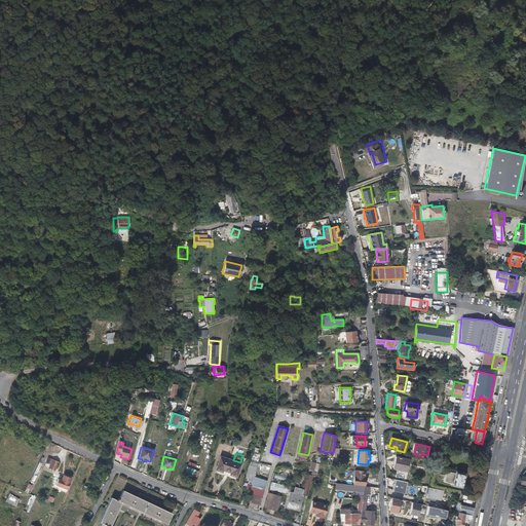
[(392,467),(403,471),(406,472),(409,459),(396,456),(392,467)]
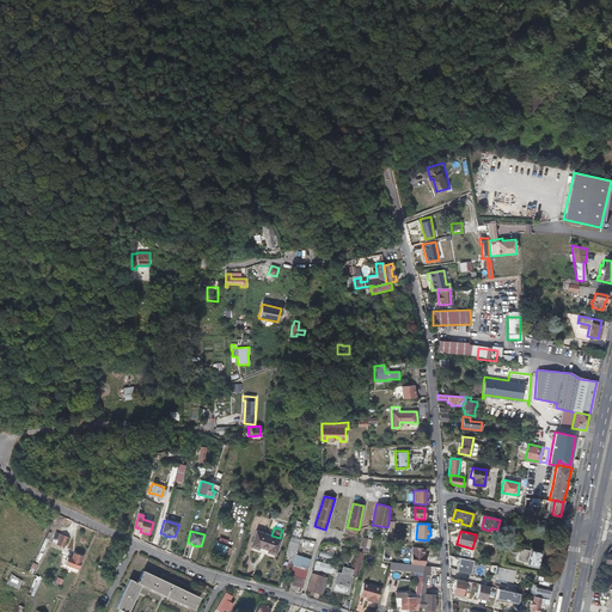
[(280,539),(256,532),(250,550),(264,554),(269,538),(280,540),(280,539)]
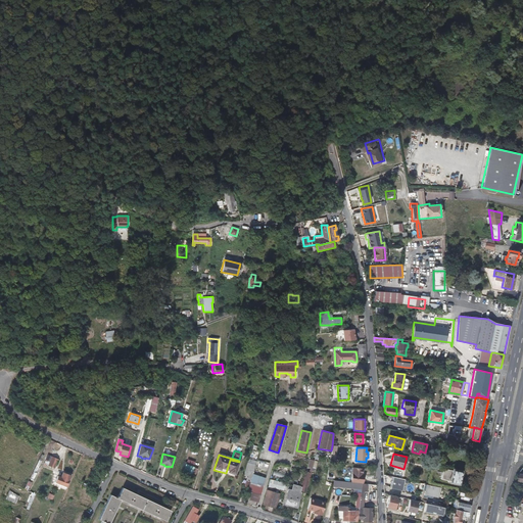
[(54,467),(57,459),(52,456),(48,465),(54,467)]
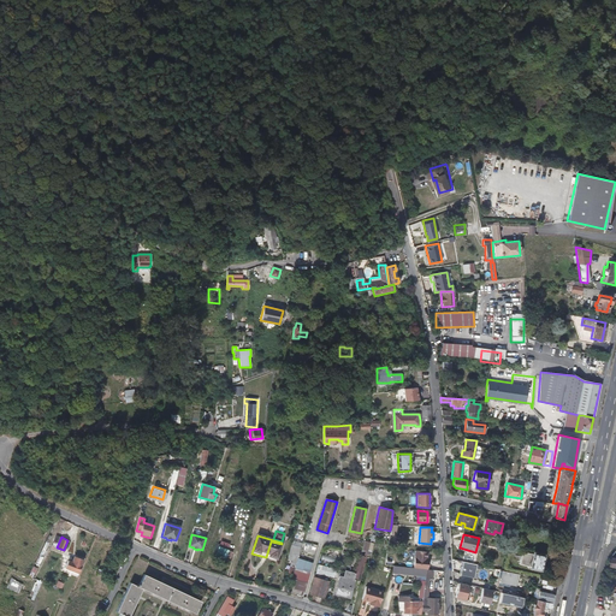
[(277,561),(282,544),(271,542),(266,557),(277,561)]
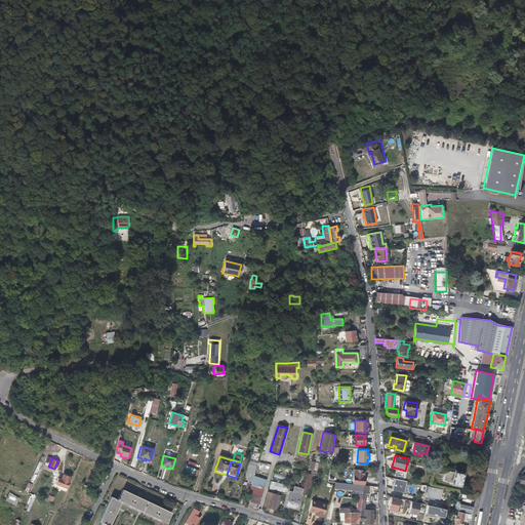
[(187,465),(185,463),(183,472),(191,475),(193,469),(186,467),(187,465)]
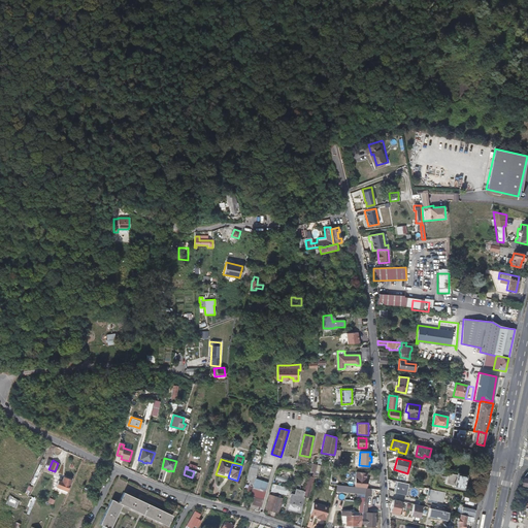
[(256,477),(256,476),(253,475),(254,470),(253,469),(254,467),(250,466),(250,467),(246,480),(251,481),(248,491),(251,492),(253,487),(256,477)]
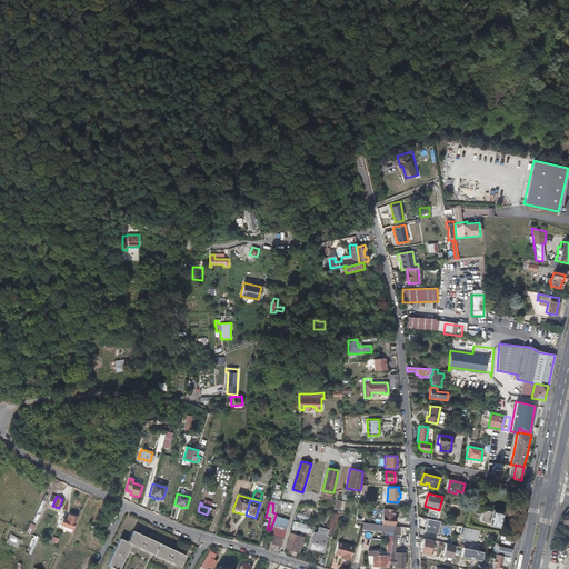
[(393,526),(395,526),(395,518),(393,518),(393,516),(395,510),(383,509),(382,525),(393,526)]
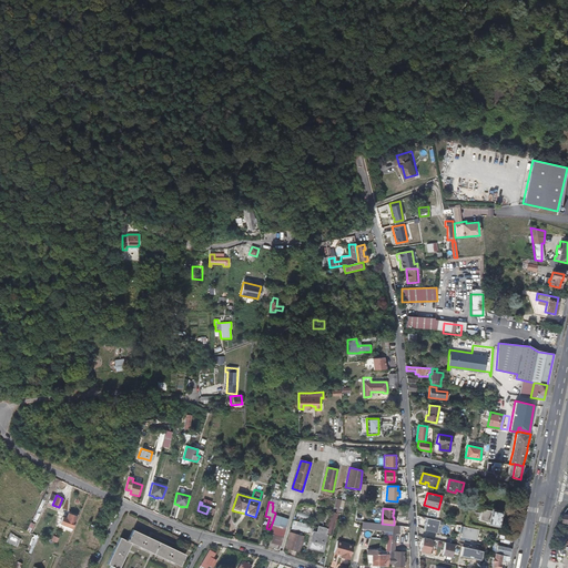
[(501,511),(493,509),(493,511),(482,509),(479,519),(490,521),(489,524),(498,526),(501,511)]
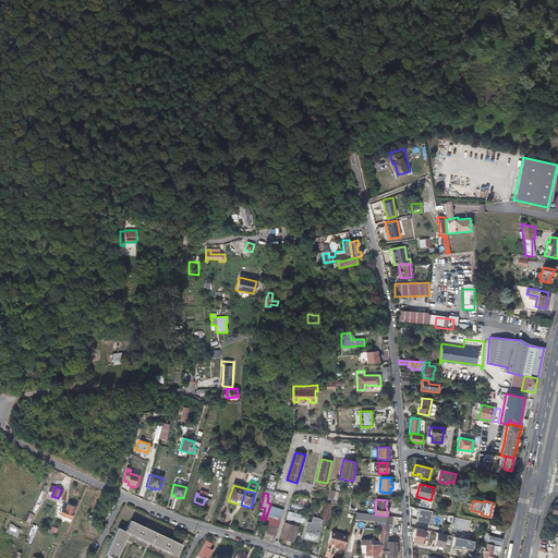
[(327,524),(332,504),(326,502),(322,517),(324,517),(323,523),(327,524)]
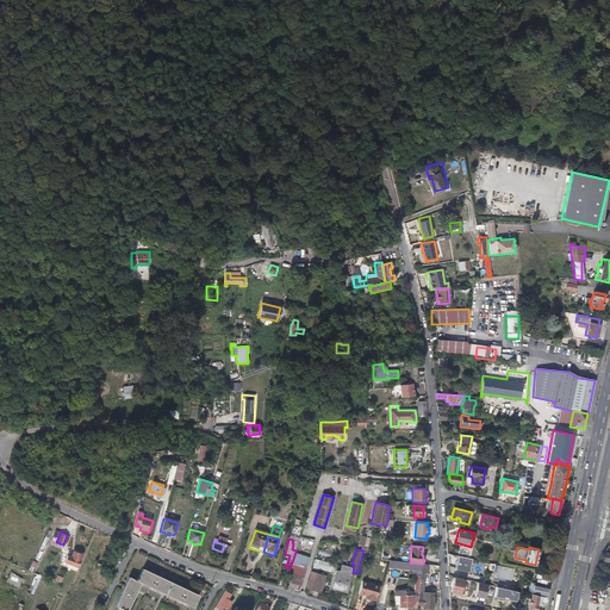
[(78,567),(82,554),(74,551),(72,556),(67,554),(64,561),(78,567)]
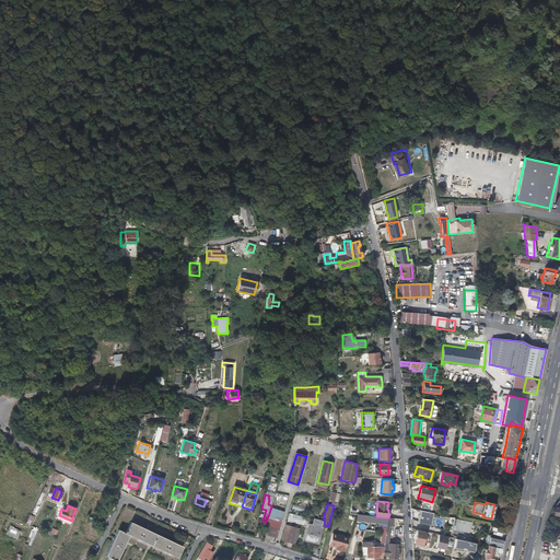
[(271,506),(268,516),(277,518),(279,510),(271,506)]
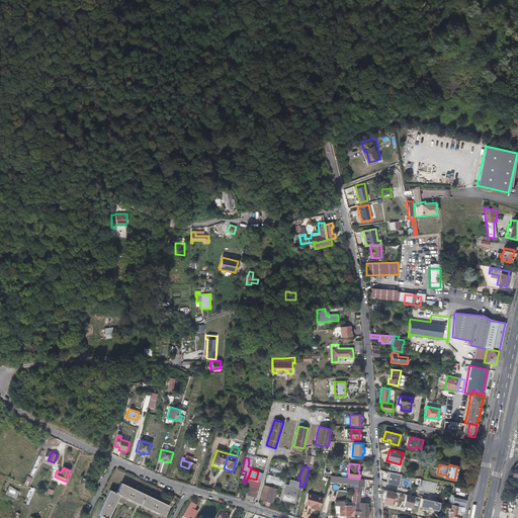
[(401,476),(390,472),(386,482),(399,485),(401,476)]
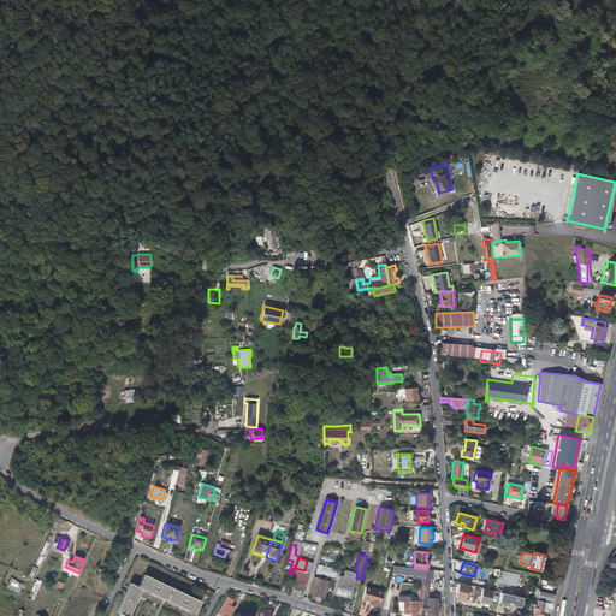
[(337,569),(319,564),(315,573),(333,578),(337,569)]
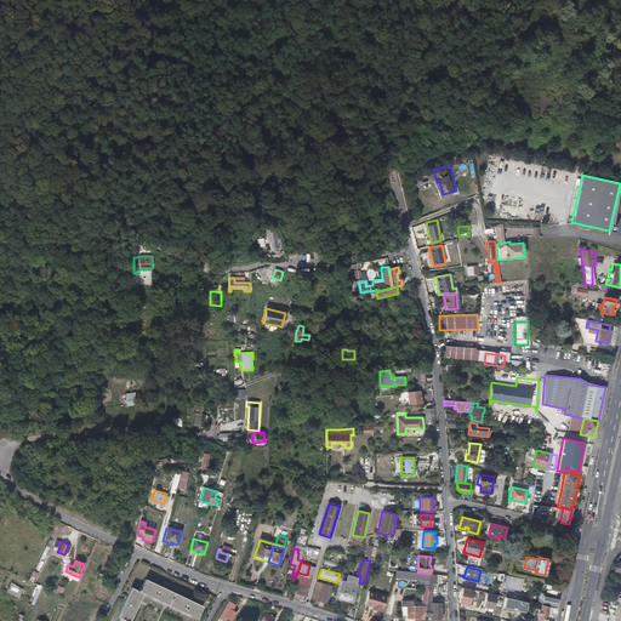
[(28,580),(33,582),(38,573),(33,570),(28,580)]
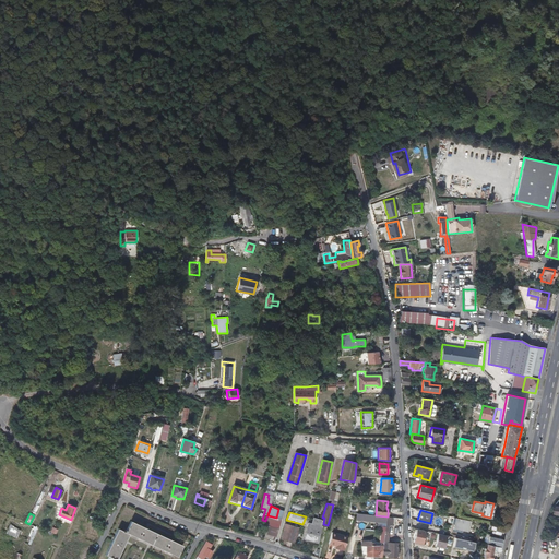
[(376,515),(358,513),(357,520),(385,523),(387,516),(376,515)]
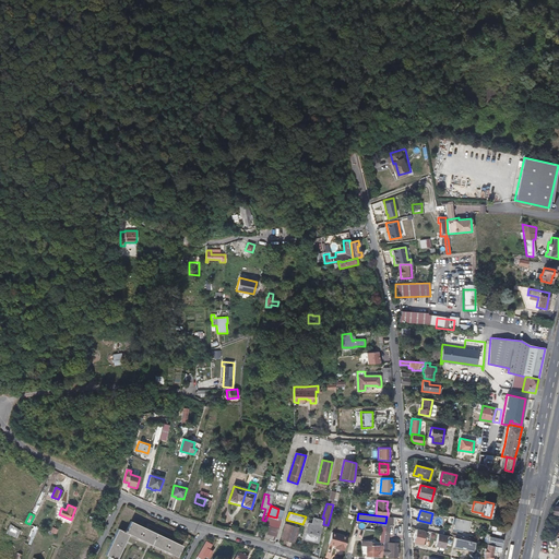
[(276,536),(282,520),(277,518),(277,519),(268,516),(263,532),(276,536)]
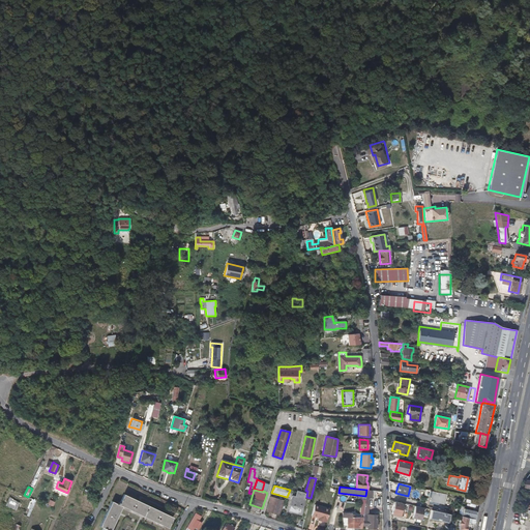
[(293,506),(290,505),(289,511),(301,514),(305,499),(304,499),(306,493),(296,490),(295,496),(293,506)]
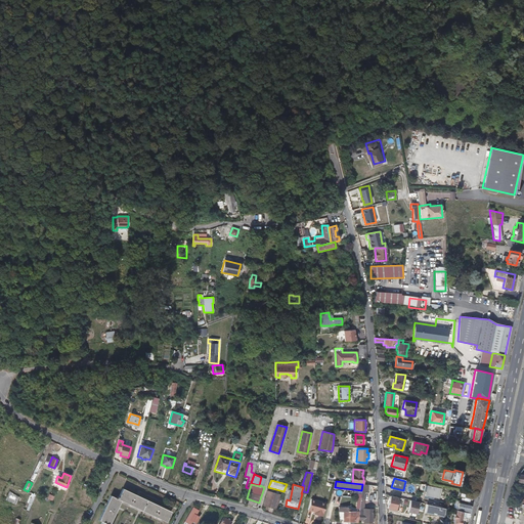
[(440,489),(427,486),(425,495),(438,498),(440,489)]
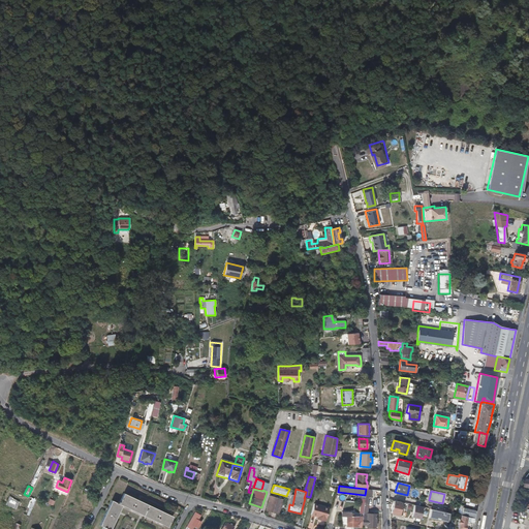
[(22,502),(16,500),(17,497),(9,494),(5,504),(18,510),(22,502)]
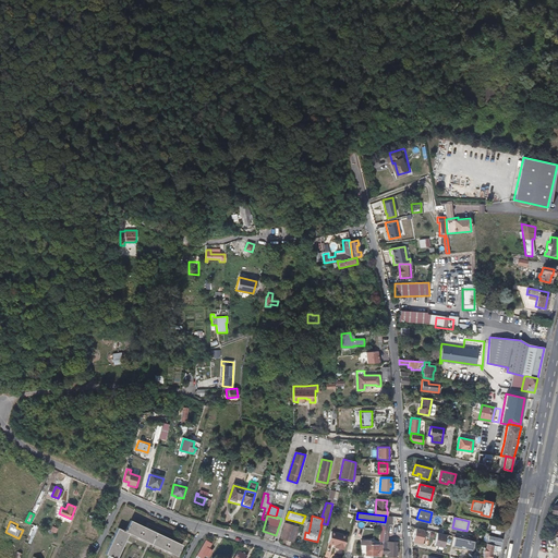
[(182,545),(131,521),(126,529),(125,528),(124,531),(118,528),(106,552),(109,554),(107,557),(118,557),(117,557),(129,533),(177,556),(182,545)]
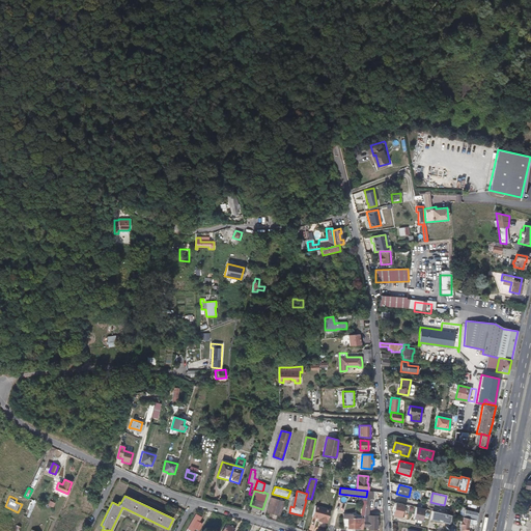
[(283,501),(271,497),(267,511),(279,515),(283,501)]
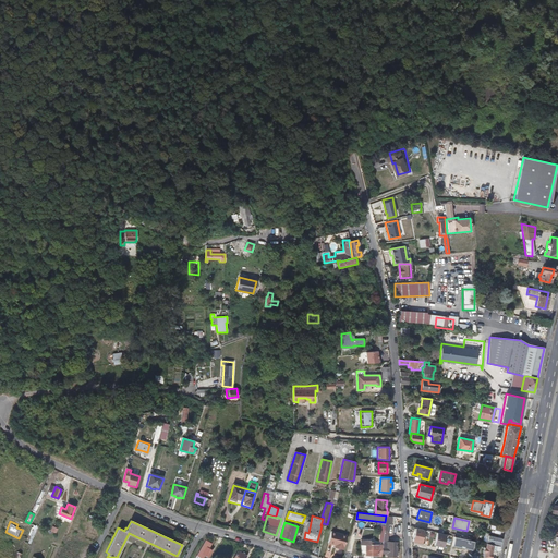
[(425,530),(415,528),(412,541),(422,544),(423,536),(425,530)]
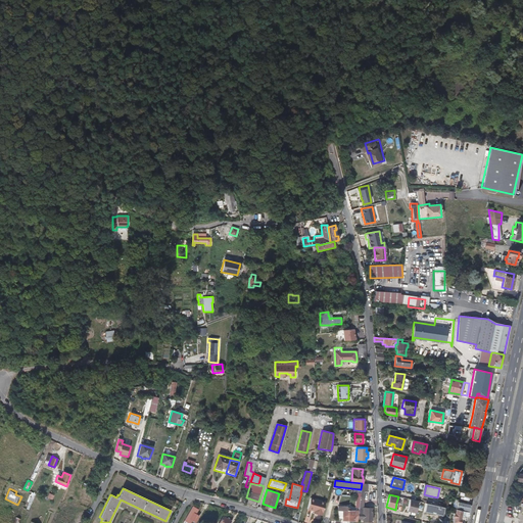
[(317,512),(316,514),(322,516),(325,503),(311,498),(307,510),(315,512),(317,512)]
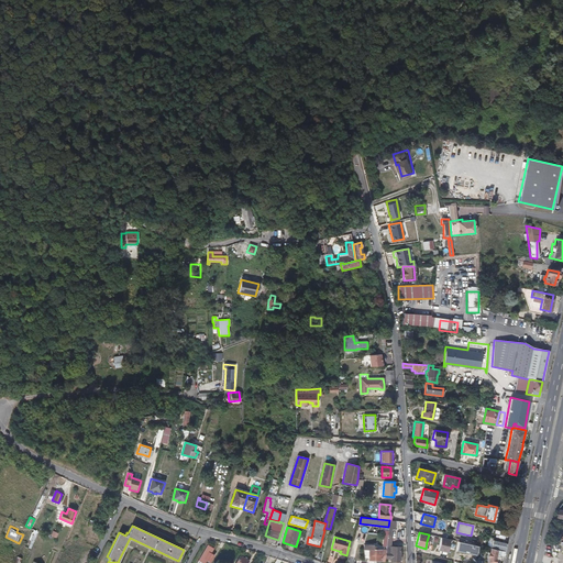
[(448,552),(450,539),(440,537),(437,550),(448,552)]
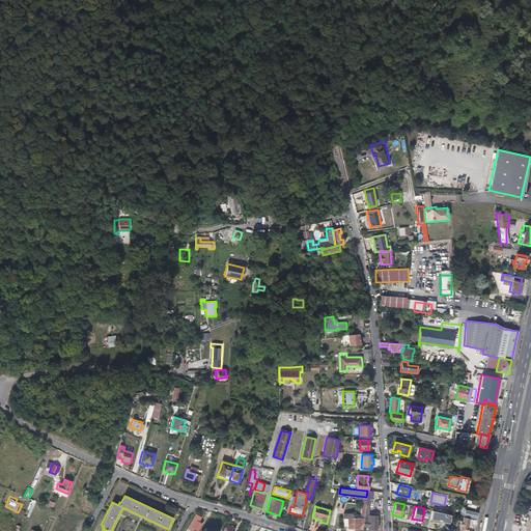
[(476,521),(477,513),(465,510),(464,518),(476,521)]
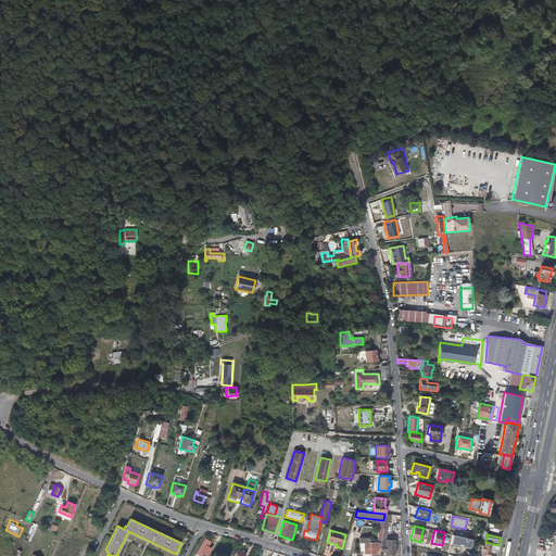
[(472,540),(451,535),(450,545),(470,550),(472,540)]
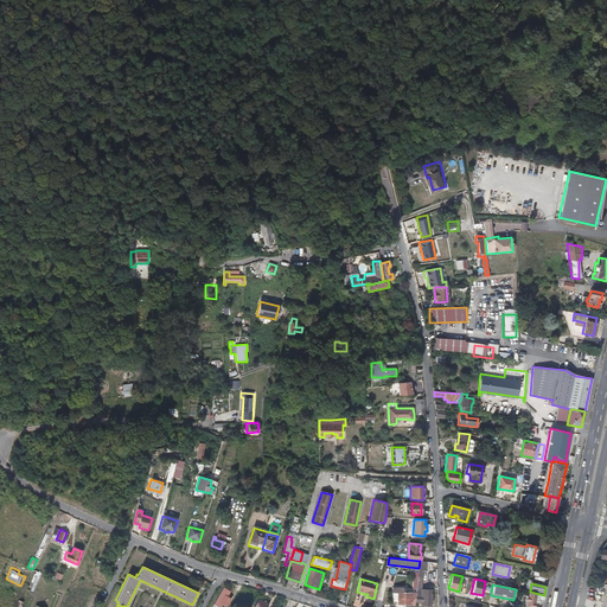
[(403,588),(393,587),(393,593),(397,593),(397,605),(410,605),(411,593),(406,593),(406,590),(402,590),(403,588)]
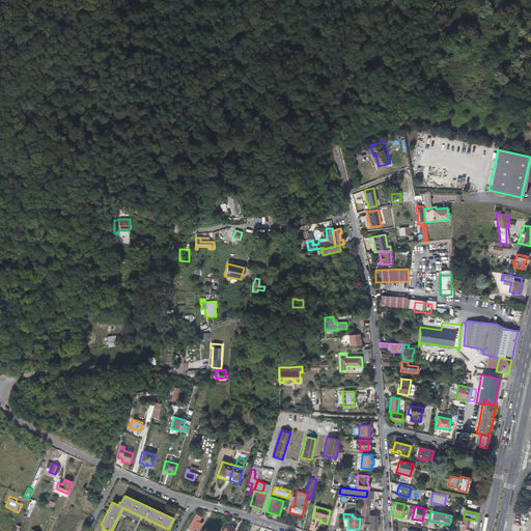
[(364,514),(363,527),(366,527),(368,527),(368,529),(376,530),(378,515),(364,514)]
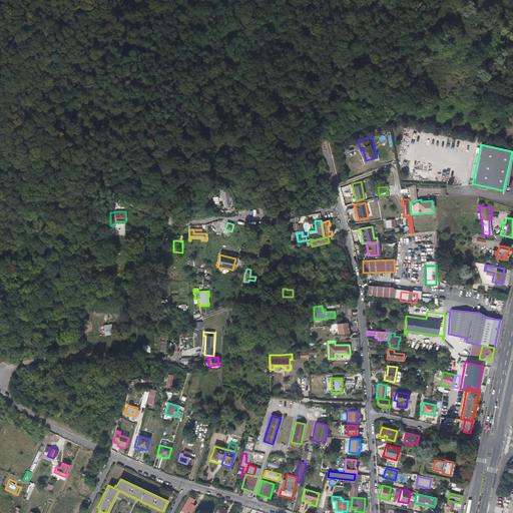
[(459,507),(460,503),(448,500),(447,500),(446,504),(445,504),(444,508),(445,508),(444,512),(448,512),(450,512),(451,509),(450,509),(451,505),(452,506),(455,507),(455,506),(459,507)]
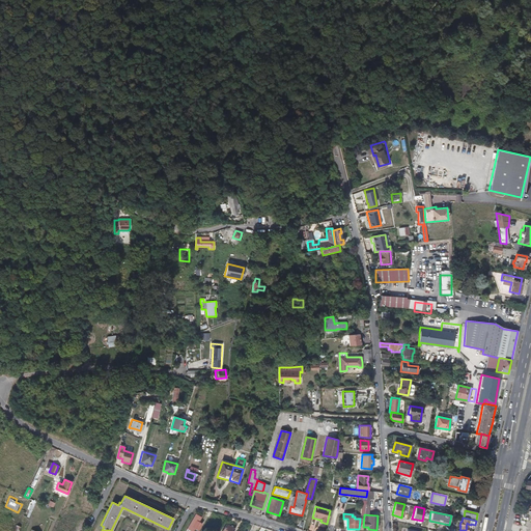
[(218,523),(210,519),(207,524),(216,528),(218,523)]
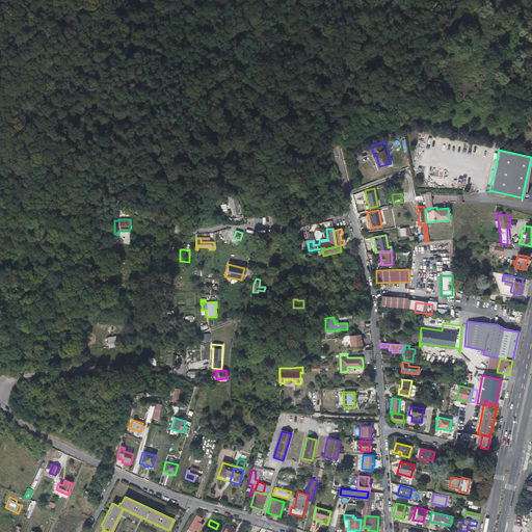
[(197,531),(202,526),(194,523),(193,526),(191,525),(188,529),(192,531),(197,531)]
